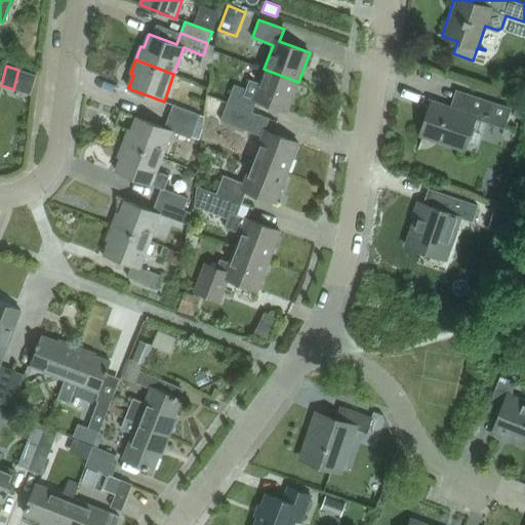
[(288,112),(298,82),(264,69),(258,83),(248,79),(244,89),(234,85),(228,103),(252,112),(257,99),(288,112)]
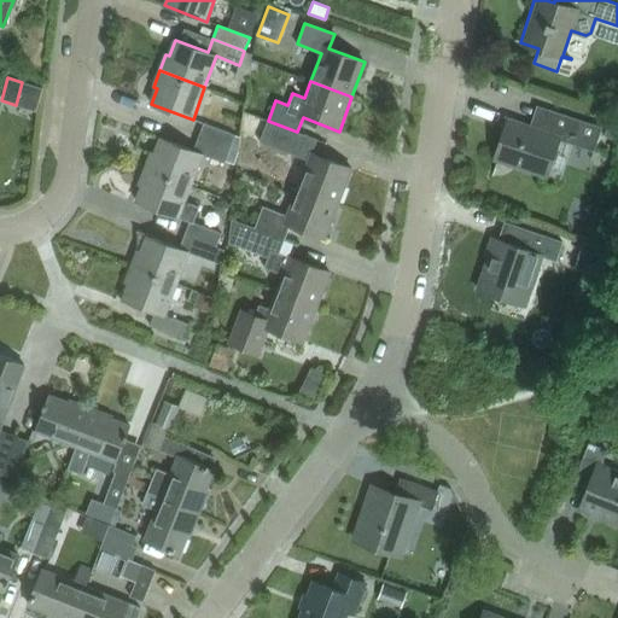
[(601,128),(581,121),(549,110),(542,132),(511,122),(497,162),(543,178),(557,139),(593,151),(601,128)]
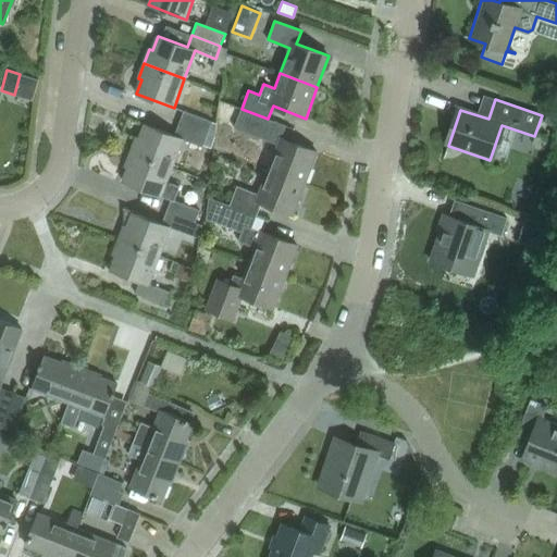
[(286,125),(268,119),(242,109),(234,128),(277,144),(268,169),(305,183),(317,152),(281,138),(286,125)]
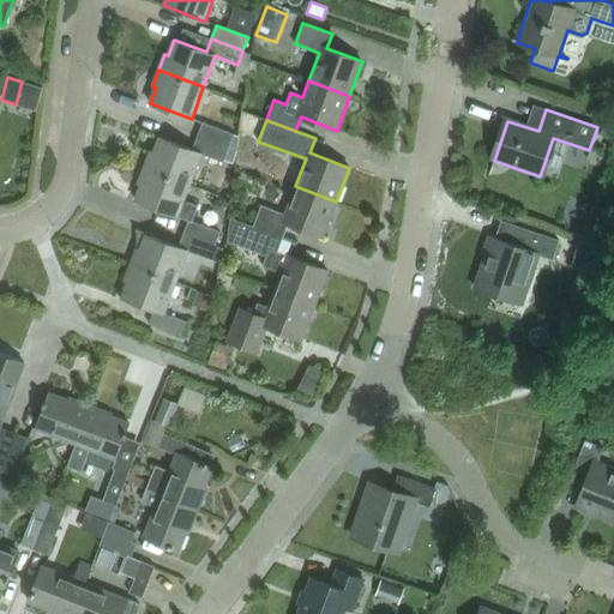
[(613,124),(603,120),(599,134),(608,138),(613,124)]
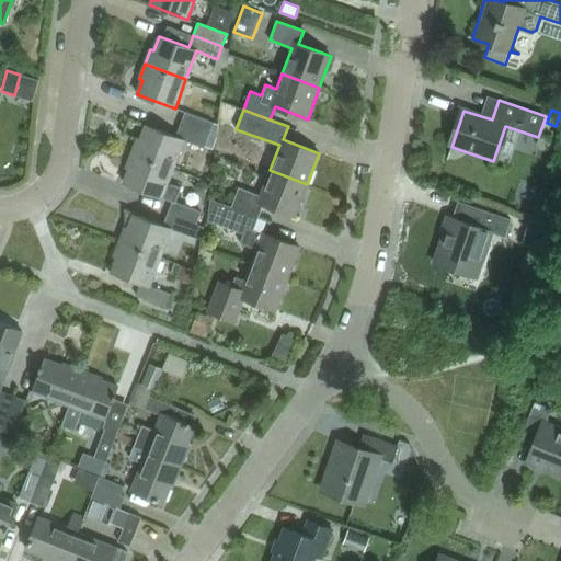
[(209,136),(214,123),(185,112),(180,124),(209,136)]
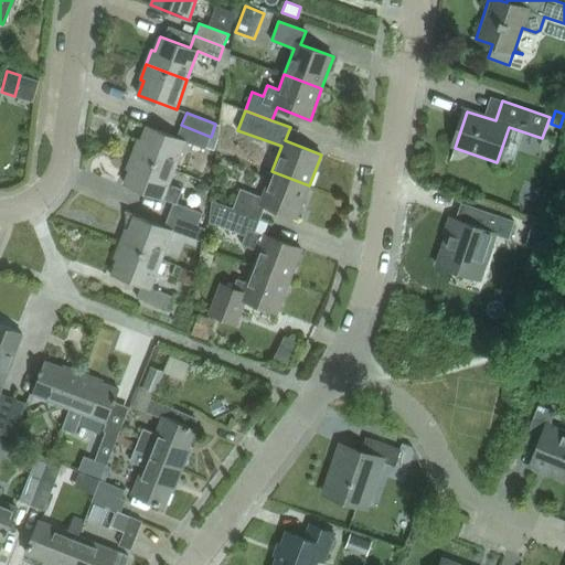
[(205,149),(211,137),(181,125),(177,138),(147,127),(141,141),(138,140),(132,155),(174,170),(185,141),(205,149)]
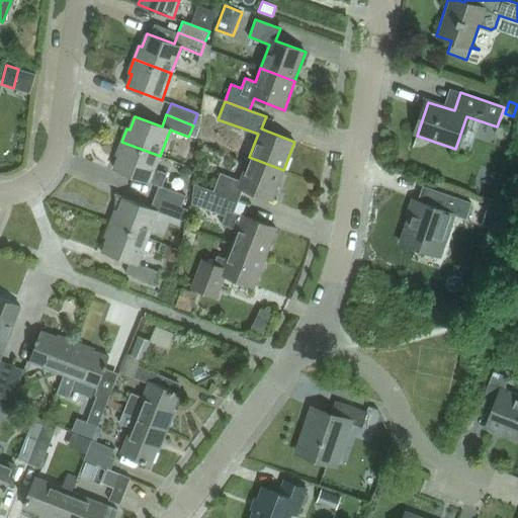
[(155,169),(160,156),(121,142),(116,155),(119,156),(114,169),(159,185),(159,184),(162,185),(166,173),(155,169)]
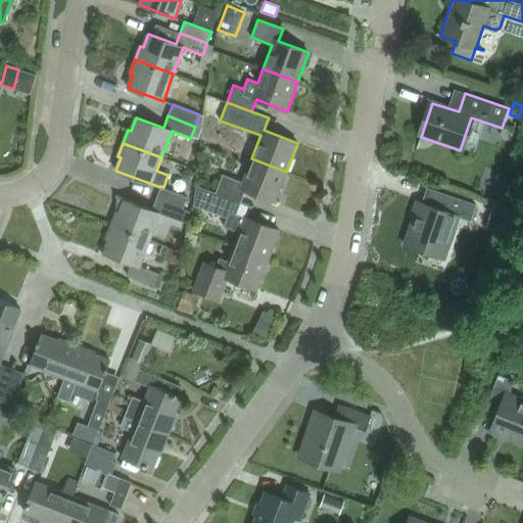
[(275,201),(286,172),(251,158),(243,183),(223,176),(216,193),(241,202),(245,190),(275,201)]
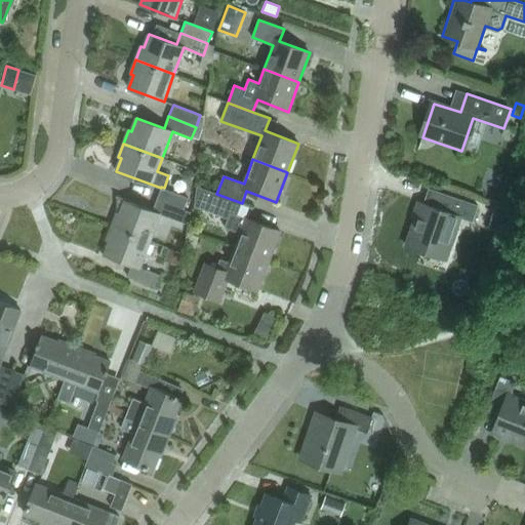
[(186,170),(183,174),(185,180),(191,182),(195,176),(193,171),(186,170)]
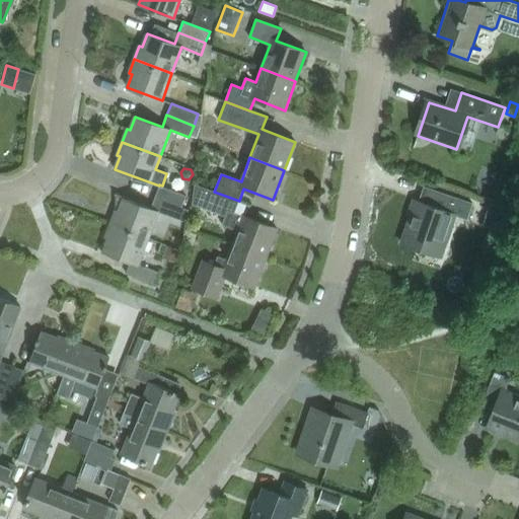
[(187,195),(162,186),(159,184),(159,186),(155,197),(181,207),(187,195)]
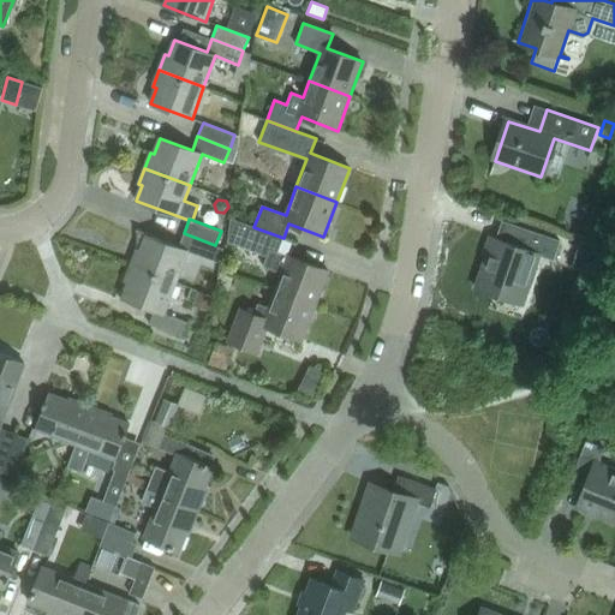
[(284,238),(254,227),(254,228),(231,219),(228,243),(246,250),(246,249),(267,256),(263,267),(281,273),(275,291),(315,305),(328,272),(288,256),(278,252),(284,238)]
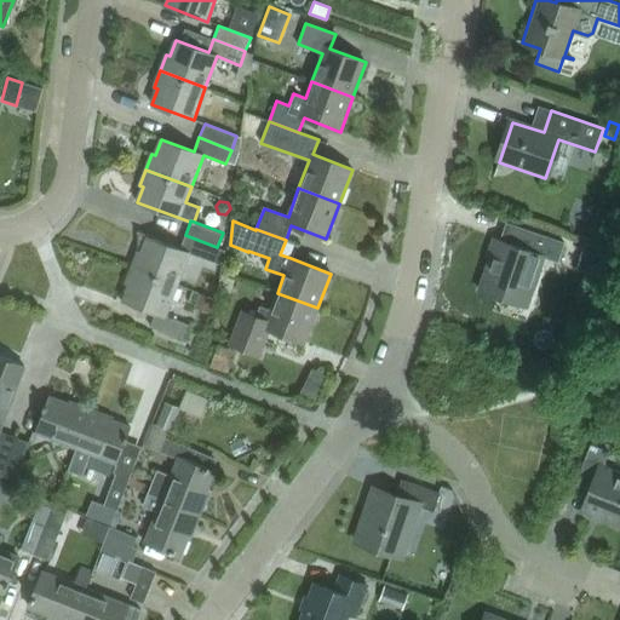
[(495,240),(478,290),(527,306),(544,257),(557,262),(564,242),(524,229),(509,224),(503,242),(495,240)]
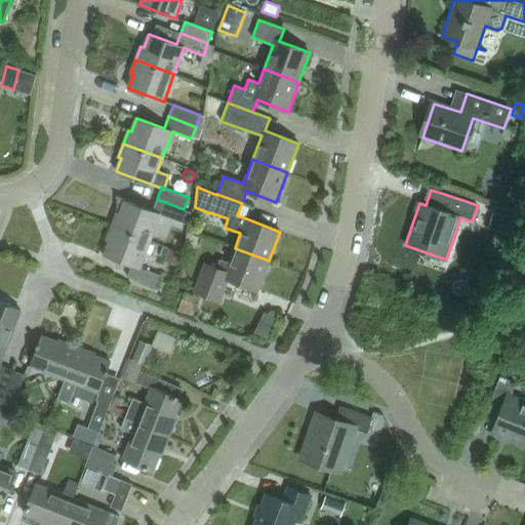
[(184,209),(157,199),(152,210),(125,200),(119,213),(117,212),(111,226),(150,240),(160,213),(188,224),(190,211),(184,209)]
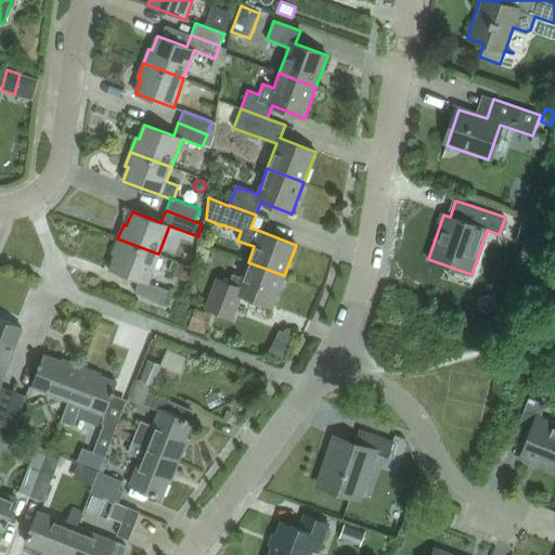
[(517,241),(519,242),(526,244),(529,234),(520,232),(517,241)]
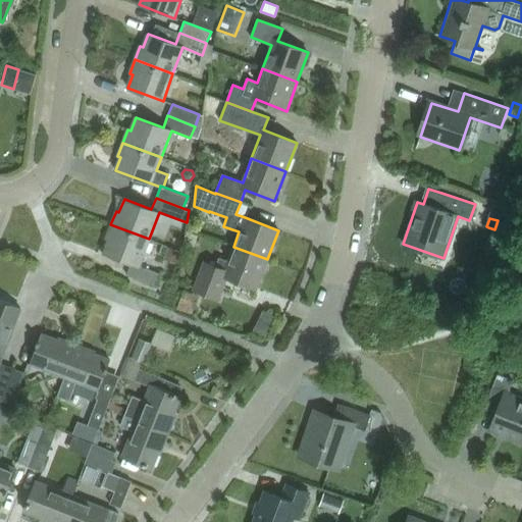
[(139,265),(149,239),(110,224),(105,238),(108,240),(103,253),(132,263),(126,275),(155,285),(159,273),(139,265)]
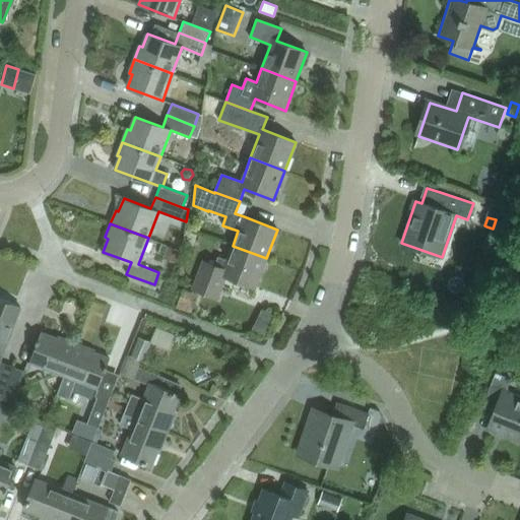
[(177,263),(182,251),(167,246),(163,258),(177,263)]
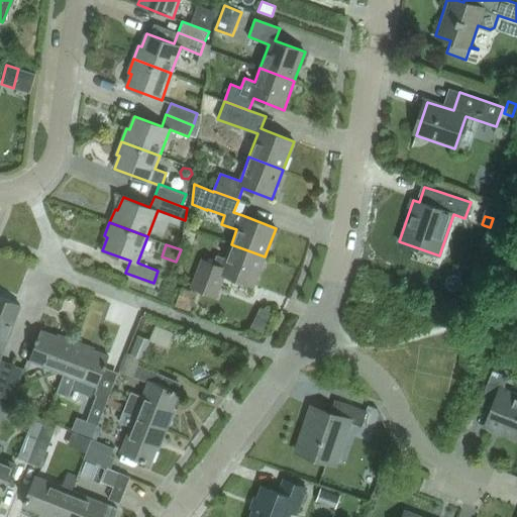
[(254,286),(265,256),(231,244),(225,259),(217,255),(214,264),(202,260),(192,287),(216,296),(224,275),(254,286)]
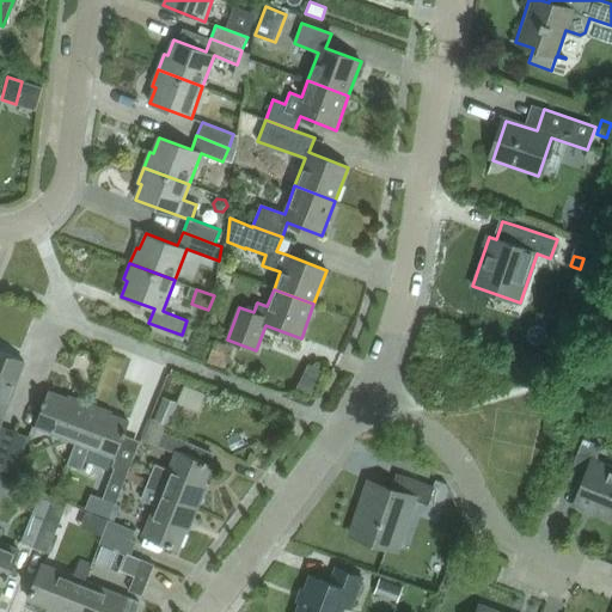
[(16,432),(0,426),(0,422),(24,361),(0,352),(0,472),(1,470),(4,463),(16,432)]
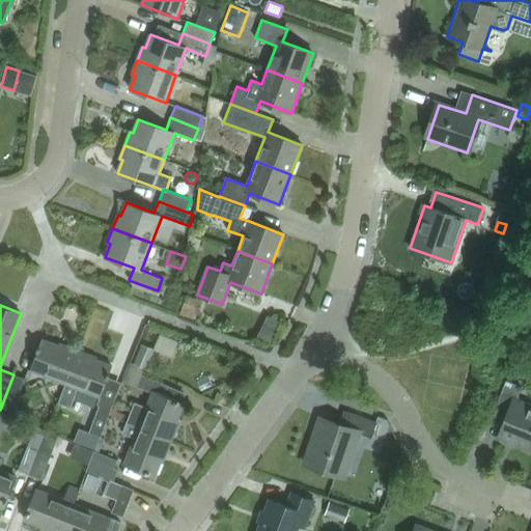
[(65,384),(78,351),(67,346),(66,348),(43,339),(30,370),(63,383),(65,384)]
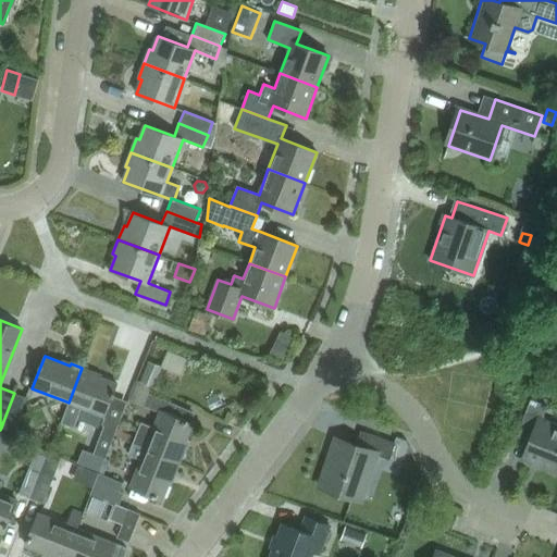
[(161,366),(148,360),(139,382),(152,387),(161,366)]
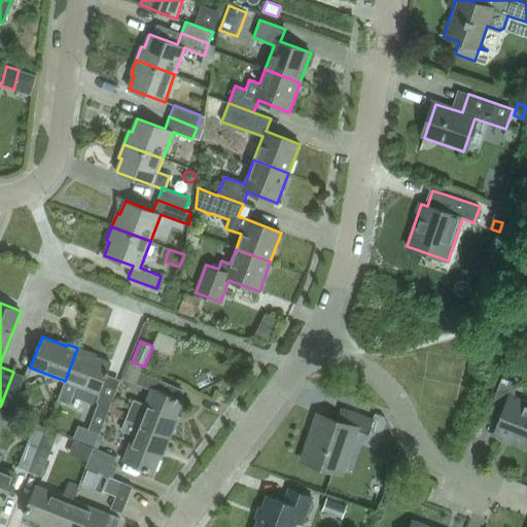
[(99,394),(111,363),(86,354),(88,352),(77,348),(65,381),(63,380),(56,400),(68,405),(75,385),(99,394)]
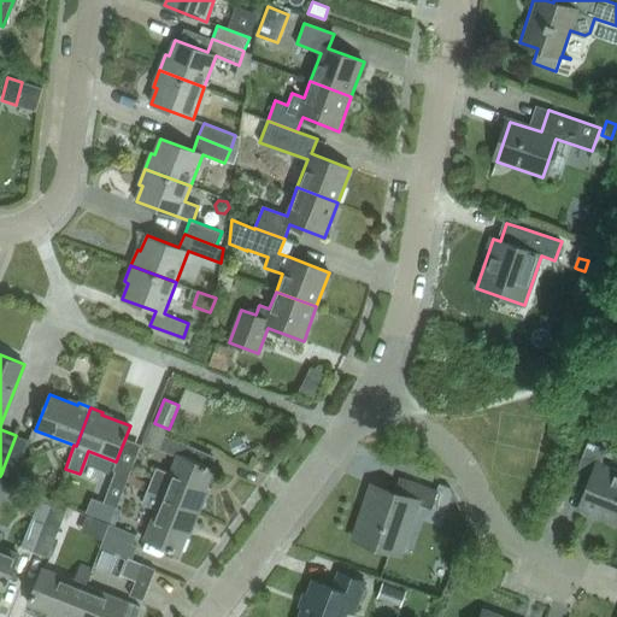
[(17,472),(29,440),(16,435),(4,466),(17,472)]
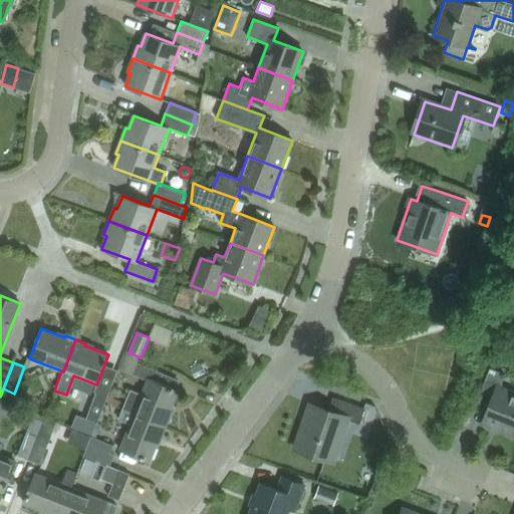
[(166,427),(171,416),(169,415),(178,391),(169,387),(168,389),(159,384),(163,373),(137,363),(133,374),(148,380),(142,395),(129,390),(120,409),(134,415),(166,427)]
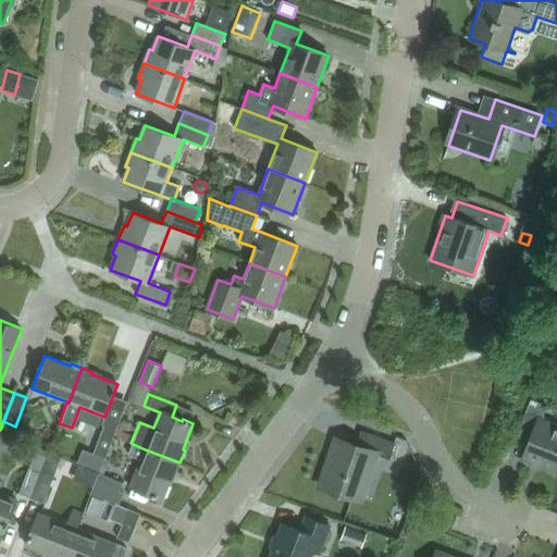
[(556,473),(556,424),(542,418),(546,406),(531,399),(517,435),(532,441),(524,461),(556,473)]
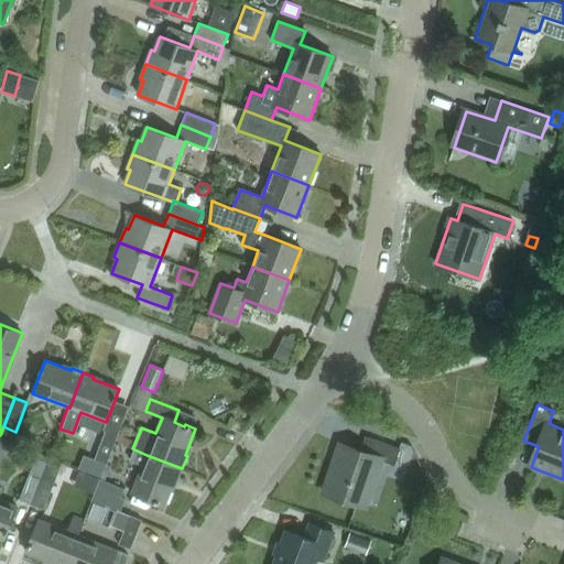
[(107,465),(118,435),(106,431),(94,459),(107,465)]
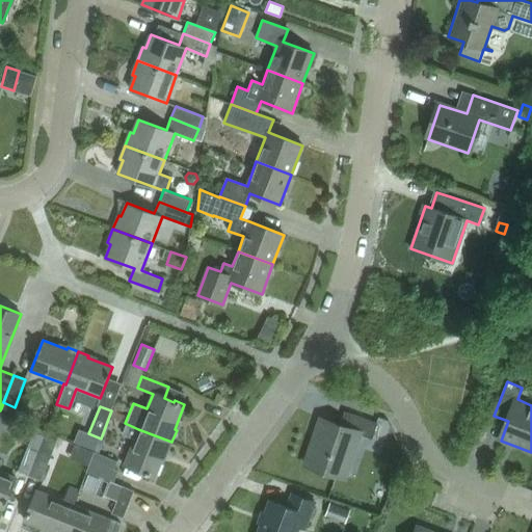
[(372,439),(377,423),(345,411),(340,427),(319,420),(304,462),(346,477),(360,434),(372,439)]
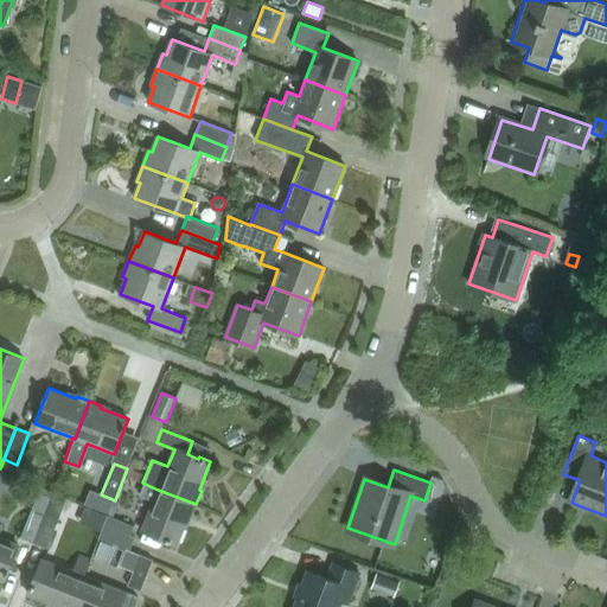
[(0,489),(7,492),(12,479),(0,474),(0,489)]
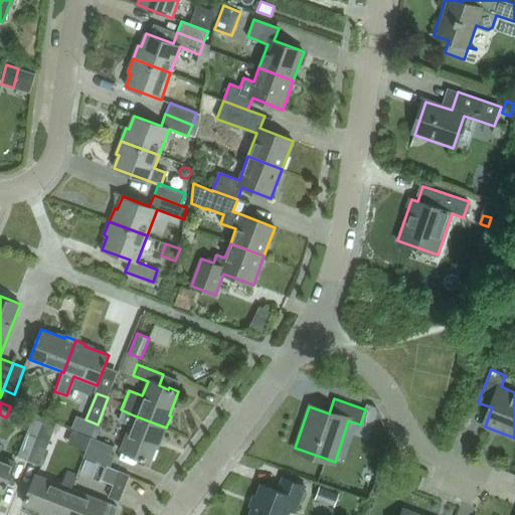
[(166,427),(134,415),(121,409),(117,420),(130,425),(121,449),(141,458),(141,459),(150,463),(160,438),(162,439),(166,427)]
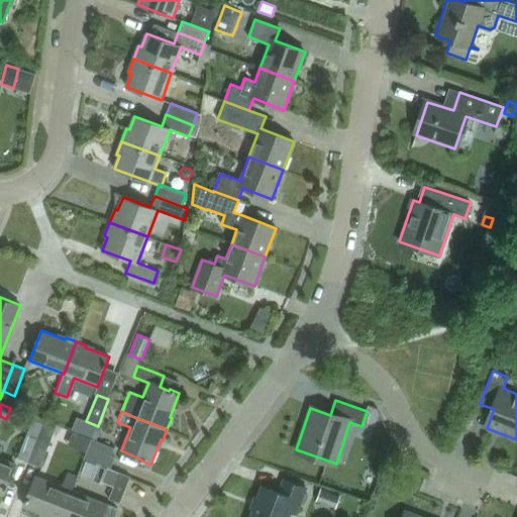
[(28,462),(43,424),(32,420),(17,458),(28,462)]
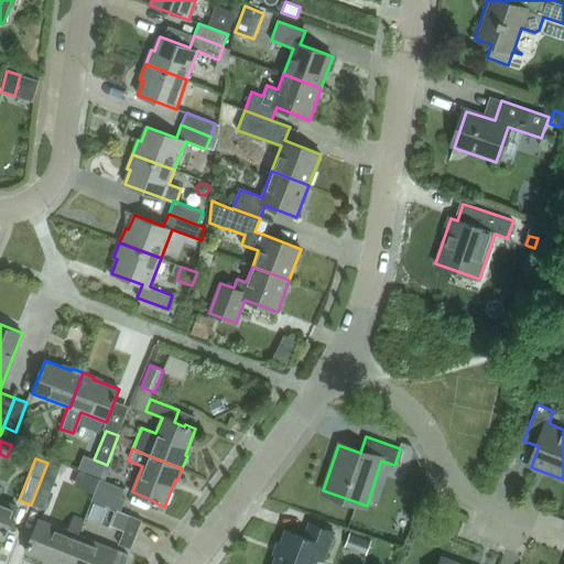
[(44,509),(55,480),(60,468),(47,463),(31,505),(44,509)]
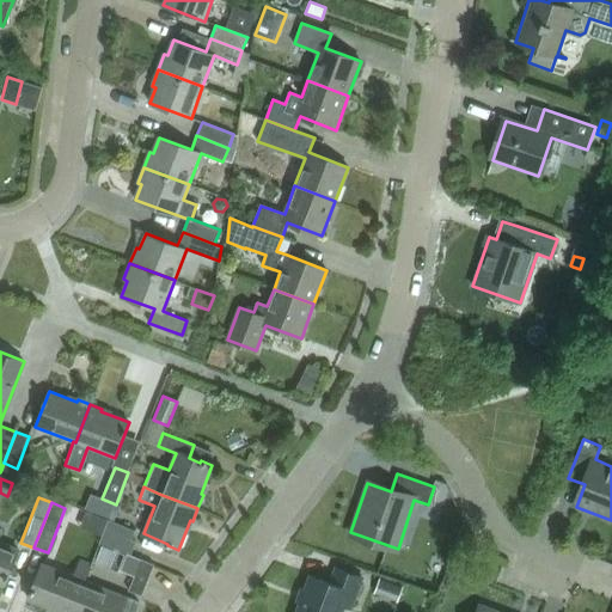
[(130,555),(136,542),(132,539),(135,531),(108,520),(99,543),(130,555)]
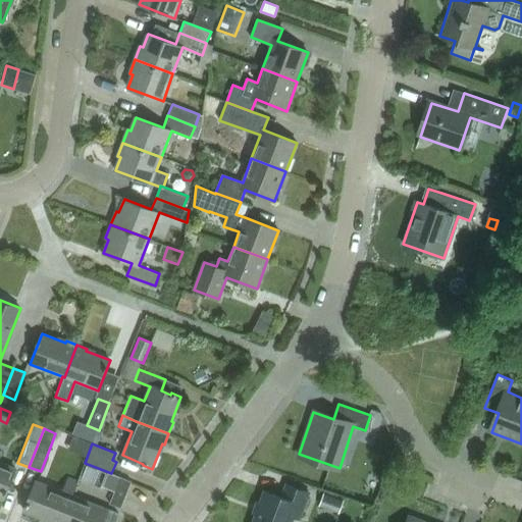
[(14,468),(0,462),(0,454),(1,451),(0,450),(0,497),(4,499),(8,489),(6,488),(14,468)]
